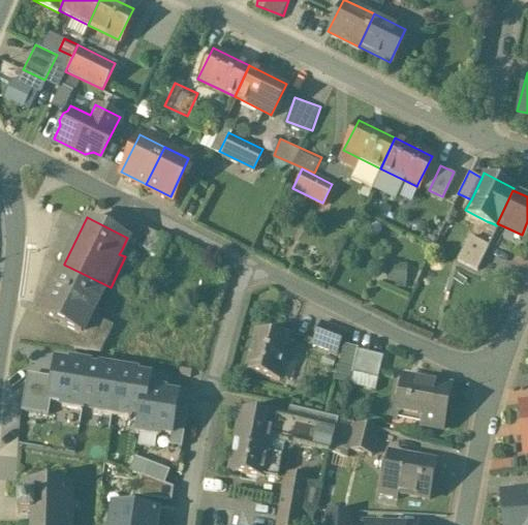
[(495,224),(487,221),(485,226),(493,229),(495,224)]
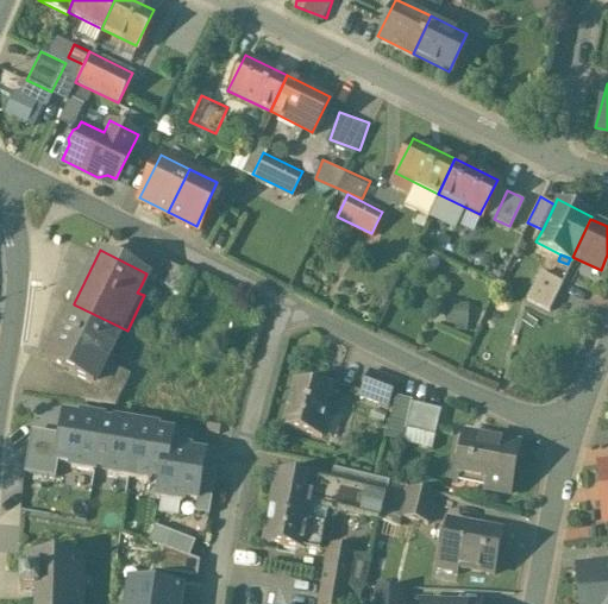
[(193,274),(165,260),(156,280),(183,293),(193,274)]
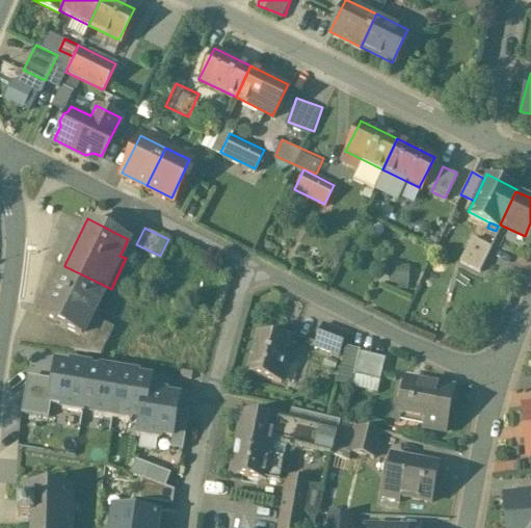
[(489,245),(471,236),(459,260),(478,268),(489,245)]
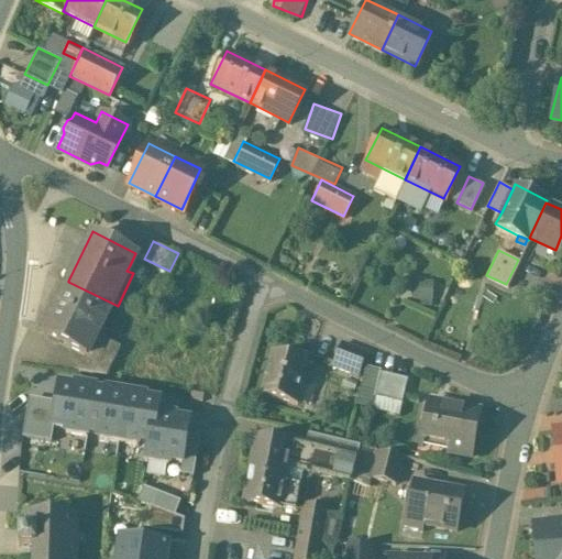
[(364,261),(353,256),(346,272),(357,277),(364,261)]
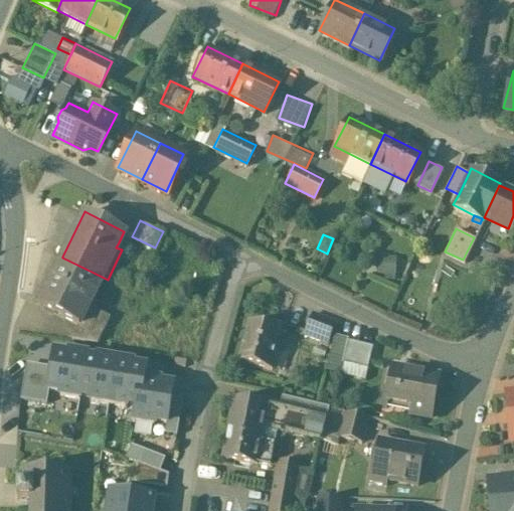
[(395,258),(379,257),(378,274),(386,274),(386,280),(395,280),(395,258)]
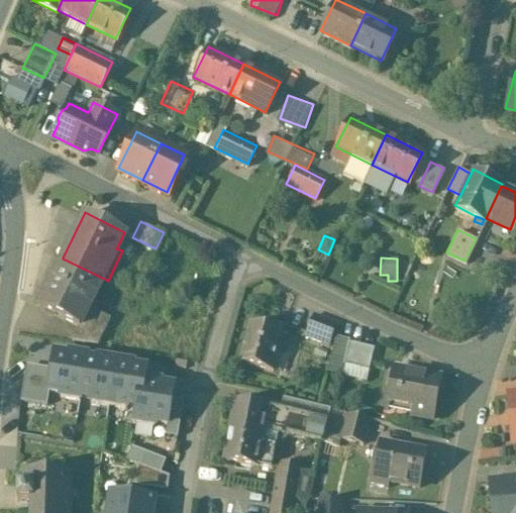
[(102,278),(63,259),(53,279),(53,278),(39,305),(77,324),(78,324),(79,325),(88,306),(102,278)]
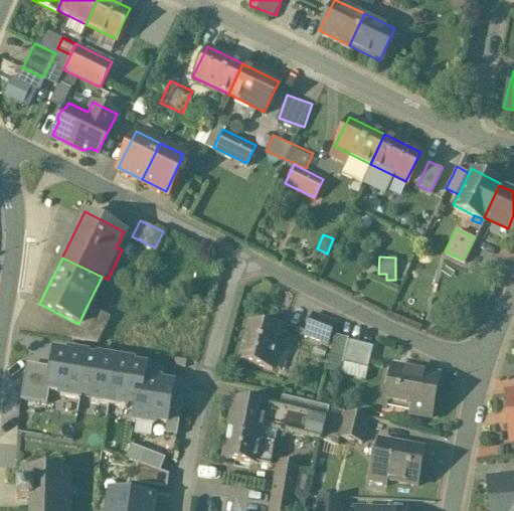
[(110,316),(88,305),(78,324),(77,323),(70,337),(97,342),(110,316)]
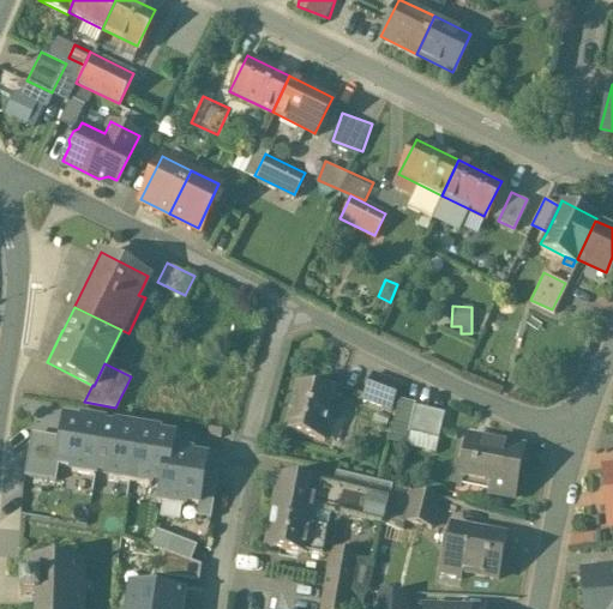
[(400,383),(371,372),(361,396),(390,406),(400,383)]
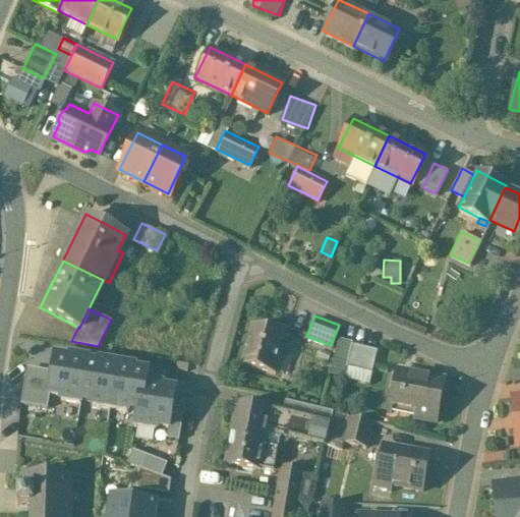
[(283,332),(250,324),(240,362),(274,372),(280,349),(278,348),(283,332)]
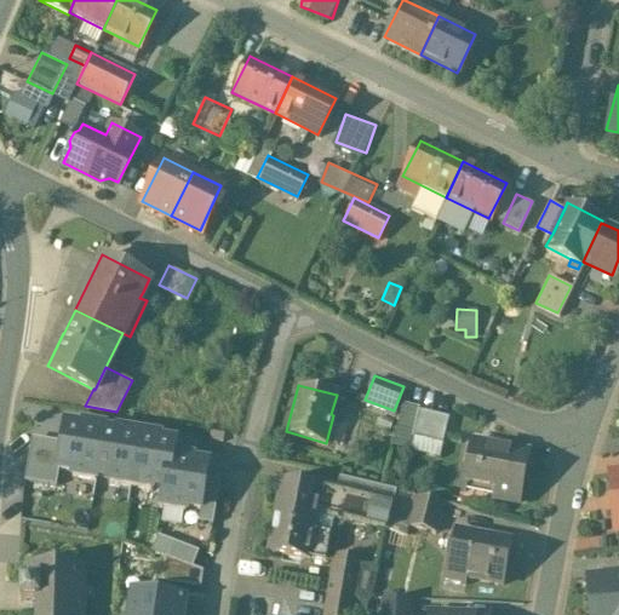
[(448,414),(418,407),(412,432),(441,441),(448,414)]
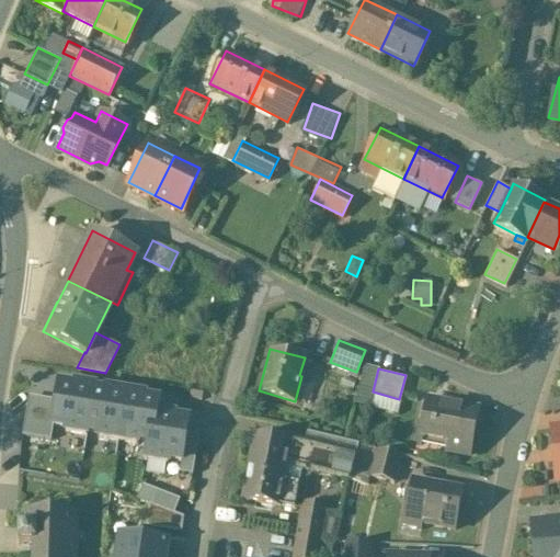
[(76,382),(75,388),(57,385),(52,421),(67,423),(66,429),(84,431),(86,427),(92,385),(76,382)]
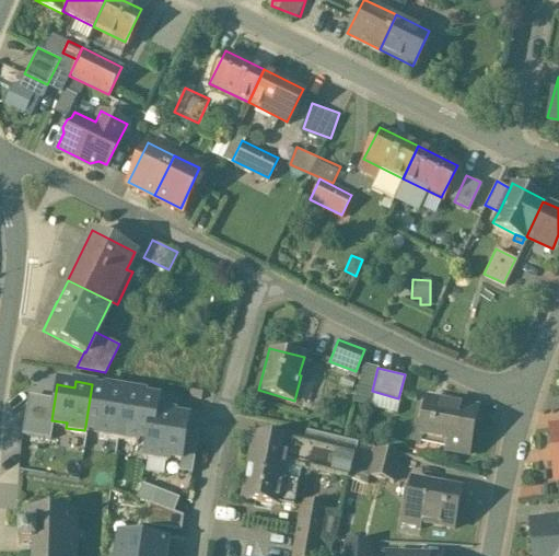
[(108,386),(107,393),(91,390),(85,426),(101,429),(101,433),(118,437),(126,389),(108,386)]
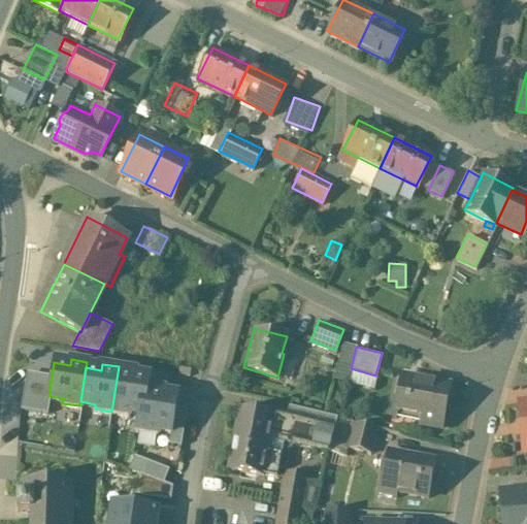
[(147,378),(133,375),(133,369),(119,366),(111,412),(128,414),(128,410),(141,412),(146,384),(147,378)]
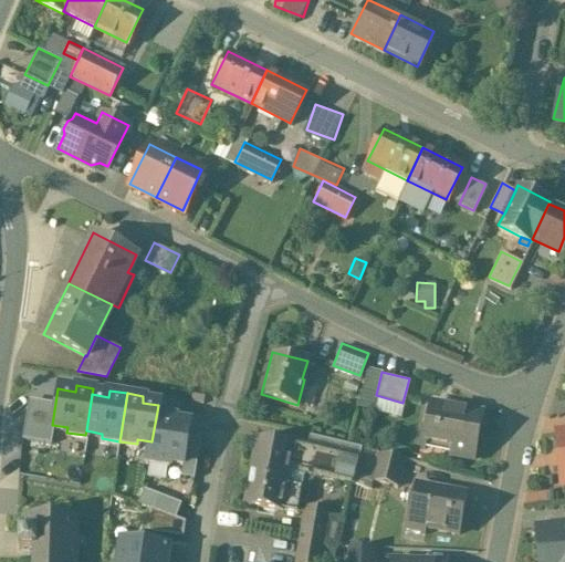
[(481,410),(430,401),(422,443),(449,447),(449,451),(472,457),(481,410)]
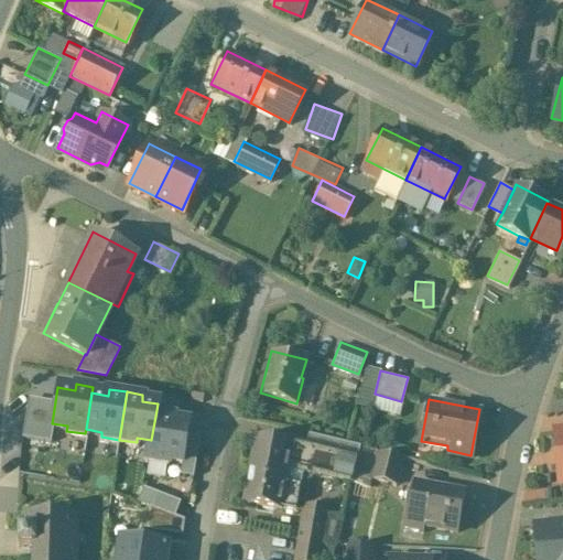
[(181,458),(186,421),(171,419),(172,412),(157,410),(151,440),(149,458),(165,460),(166,454),(181,458)]
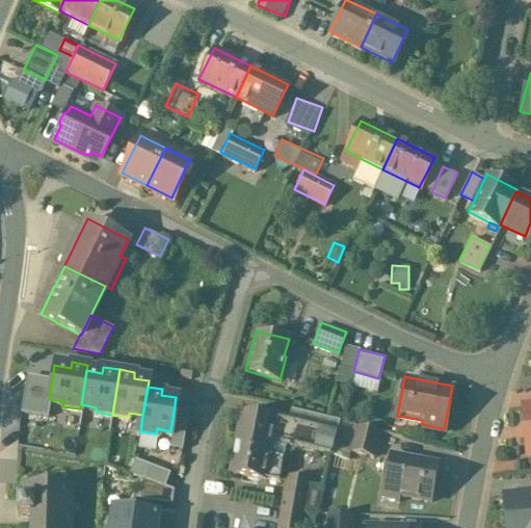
[(339,419),(290,406),(287,419),(272,416),(272,417),(273,417),(270,439),(330,453),(336,433),(339,419)]
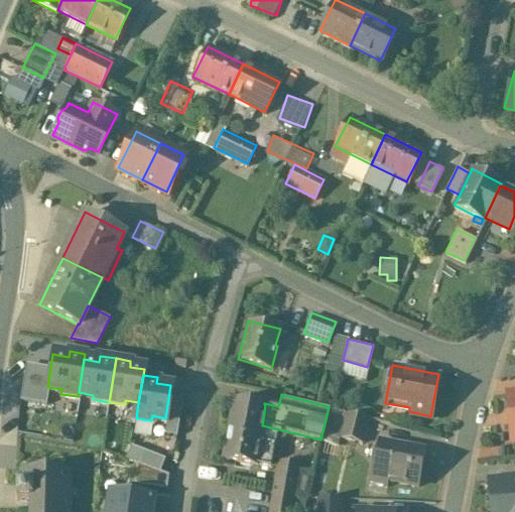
[(264,404),(233,398),(223,457),(257,463),(269,465),(273,441),(259,438),(262,425),(265,404),(264,404)]
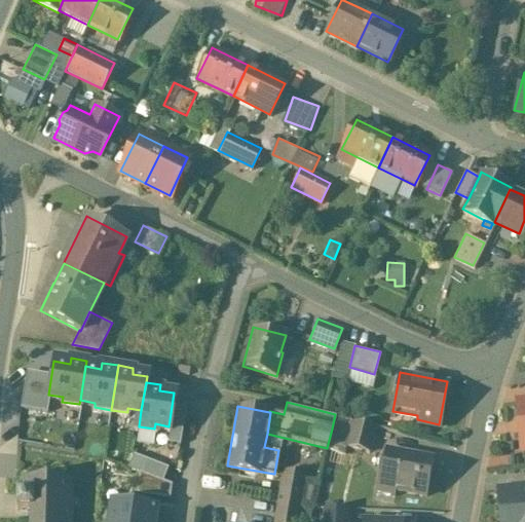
[(353,418),(335,414),(332,429),(349,433),(353,418)]
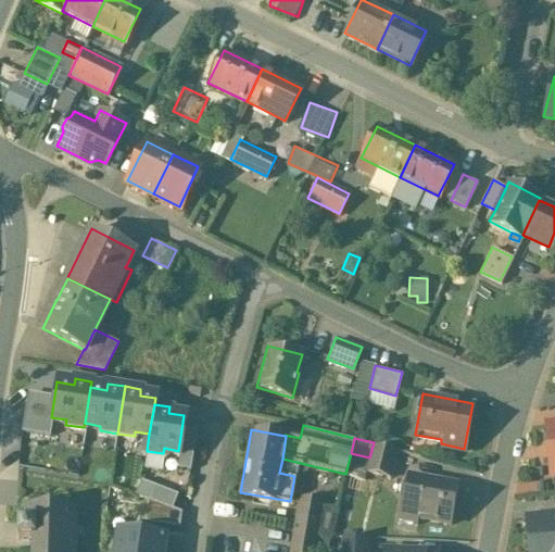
[(395,448),(374,442),(369,458),(367,469),(389,475),(395,448)]
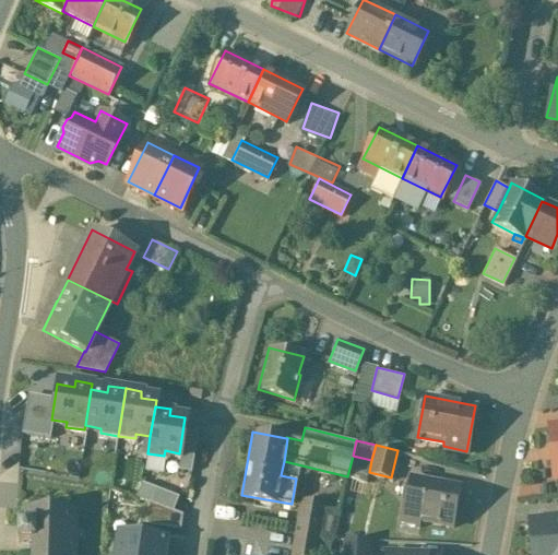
[(460,486),(410,476),(402,517),(420,520),(422,519),(452,524),(460,486)]
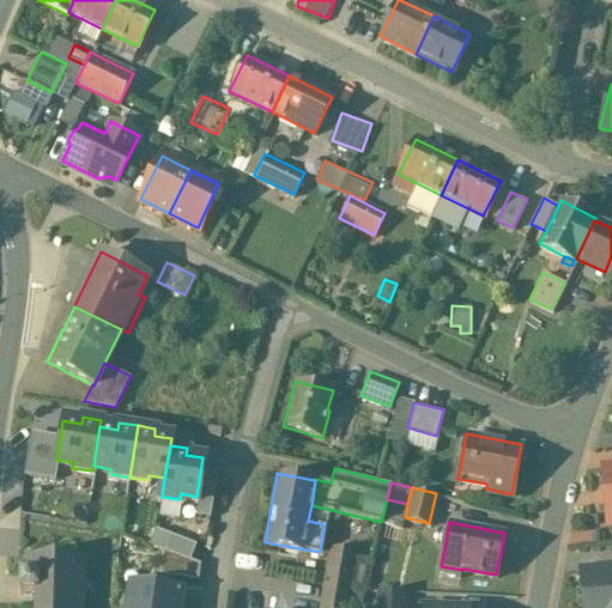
[(157,526),(151,542),(193,558),(199,541),(157,526)]
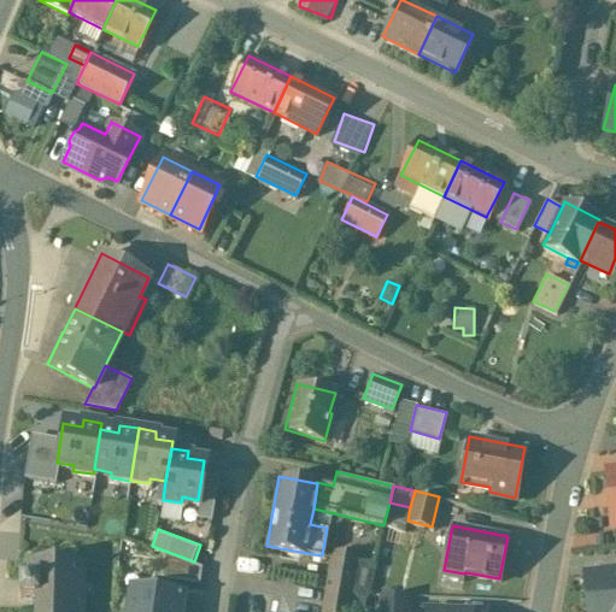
[(356,562),(330,557),(326,586),(351,590),(356,562)]
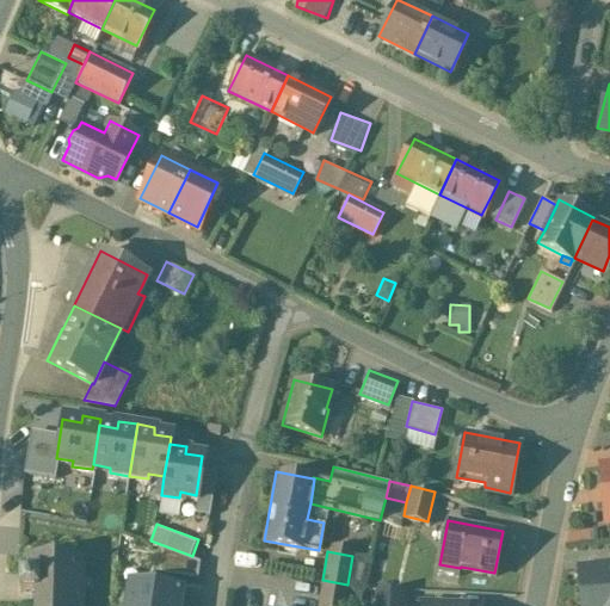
[(72,554),(37,552),(37,554),(23,552),(23,570),(19,570),(19,588),(36,588),(35,605),(80,605),(82,555),(72,555),(72,554)]
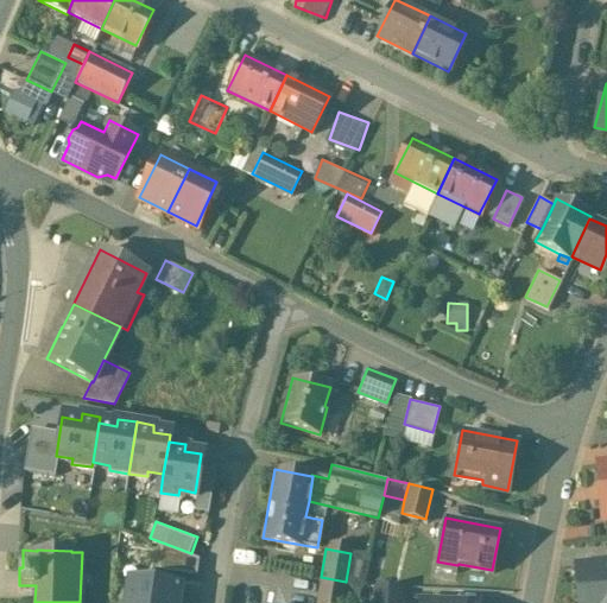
[(606,602),(606,560),(576,564),(579,602),(606,602)]
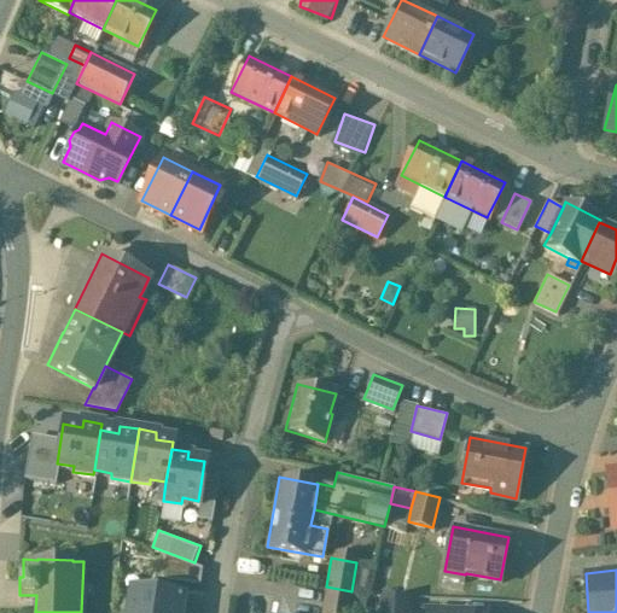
[(134,582),(129,612),(180,612),(184,589),(134,582)]
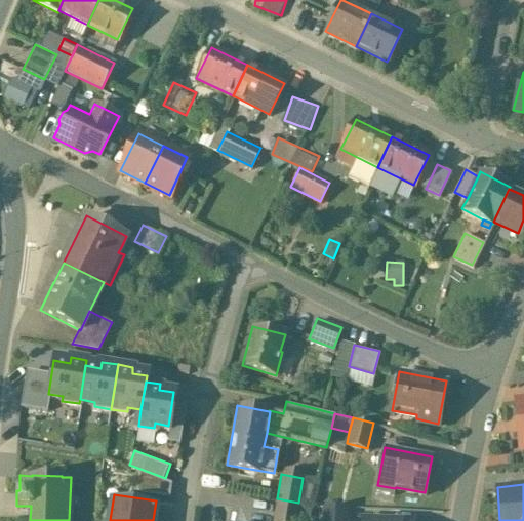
[(294,520),(298,503),(277,498),(273,520),(294,520)]
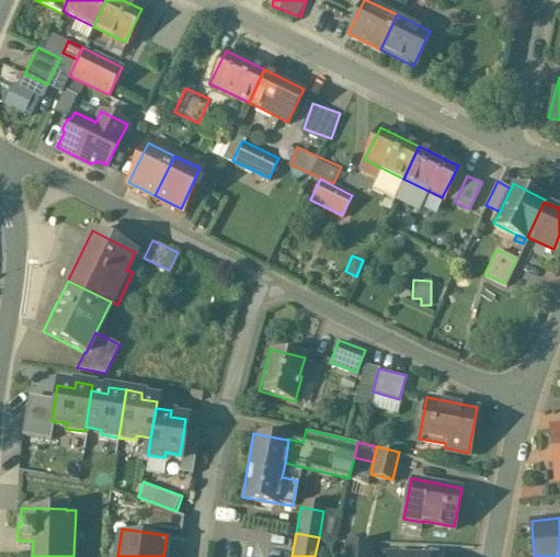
[(368,556),(369,541),(344,541),(343,556),(368,556)]
